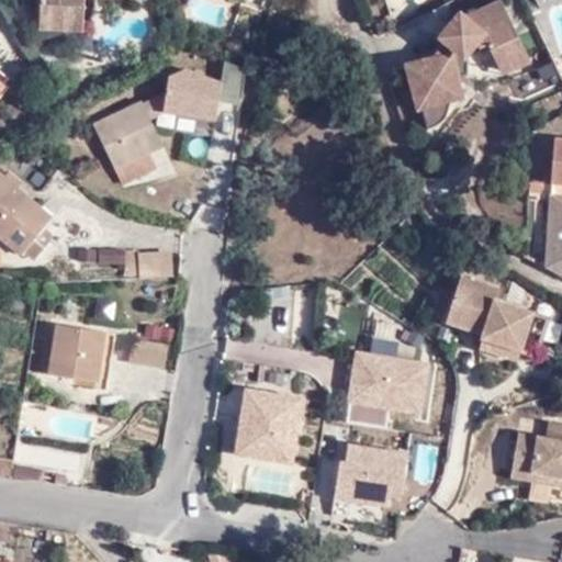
[(46,0),(45,25),(89,27),(90,0),(46,0)]
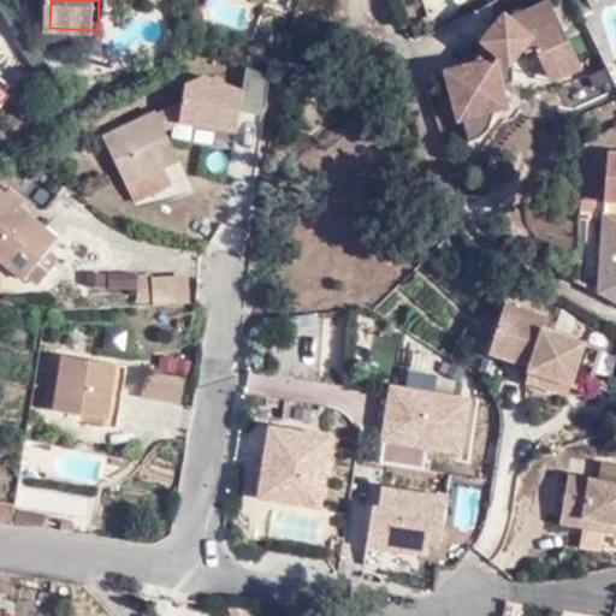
[(550,0),(510,18),(507,18),(503,19),(498,21),(495,23),(491,24),(489,28),(486,31),(484,35),(484,43),(466,67),(440,77),(456,125),(462,126),(468,148),(477,146),(486,137),(496,117),(507,102),(497,73),(501,72),(505,73),(521,66),(520,59),(538,52),(550,78),(580,66),(550,0)]
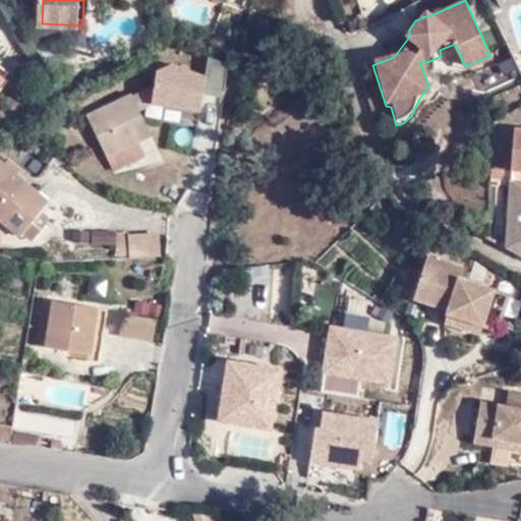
[(0,77),(9,67),(0,57),(0,77)]
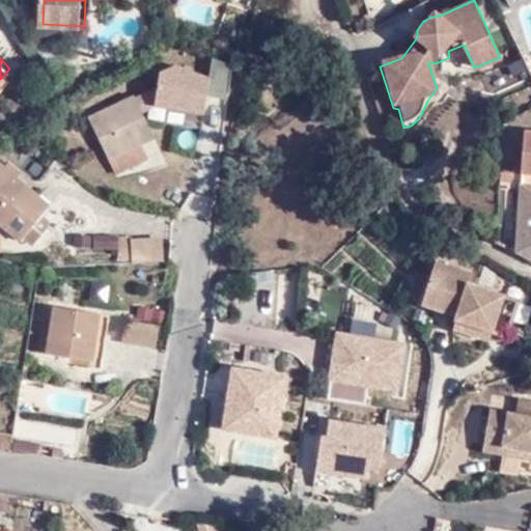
[(114,156),(149,141),(162,136),(142,89),(95,111),(114,156)]
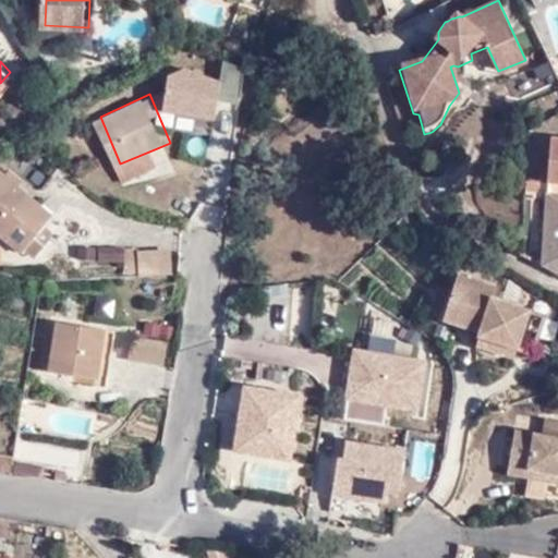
[(557,136),(552,136),(546,183),(557,184),(557,136)]
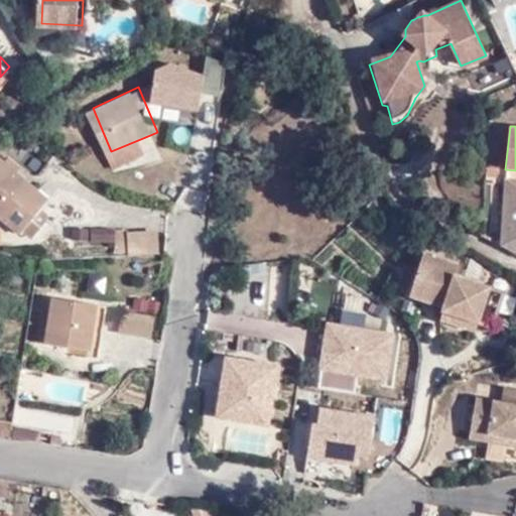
[(151,151),(145,137),(111,151),(117,166),(151,151)]
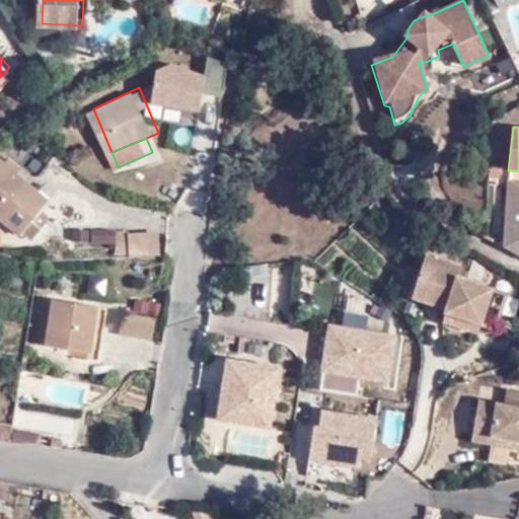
[(14,173),(15,175),(20,169),(7,159),(3,164),(4,165),(2,168),(11,177),(14,173)]
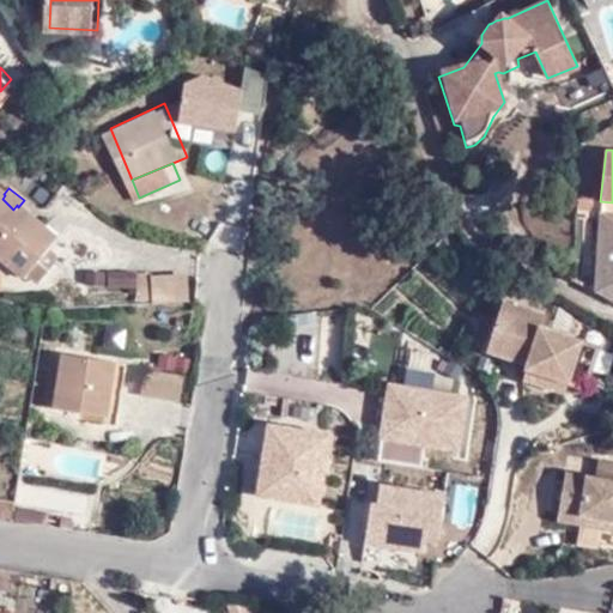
[(55,241),(18,207),(17,205),(13,210),(2,199),(5,195),(4,194),(0,190),(0,259),(22,278),(25,274),(36,284),(53,263),(50,261),(42,254),(55,241)]
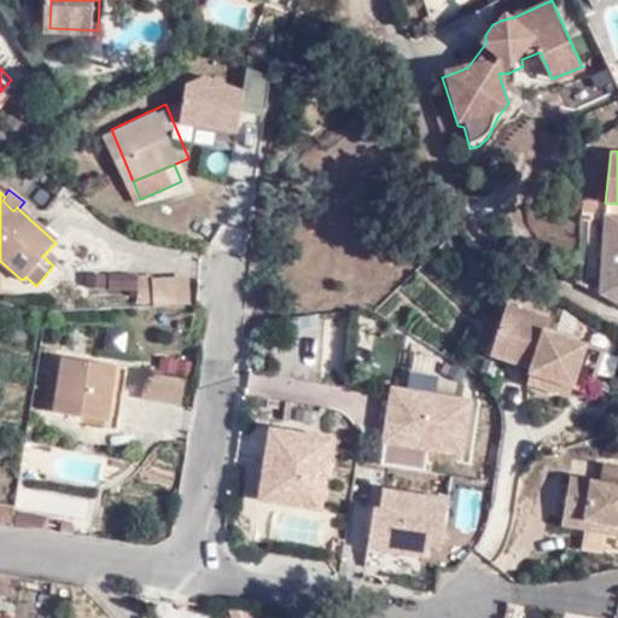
[(63,250),(56,243),(42,256),(51,263),(63,250)]
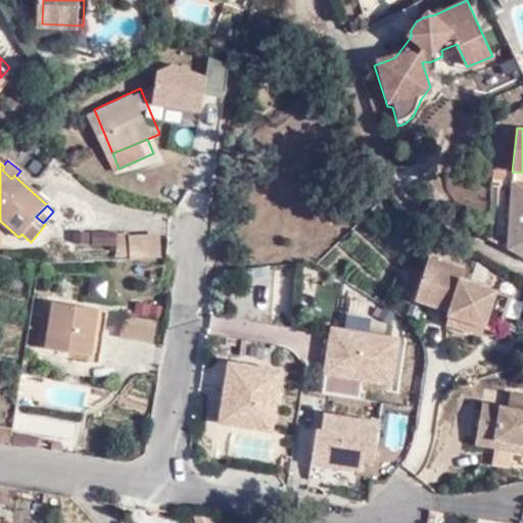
[(117,255),(116,231),(73,234),(75,257),(117,255)]
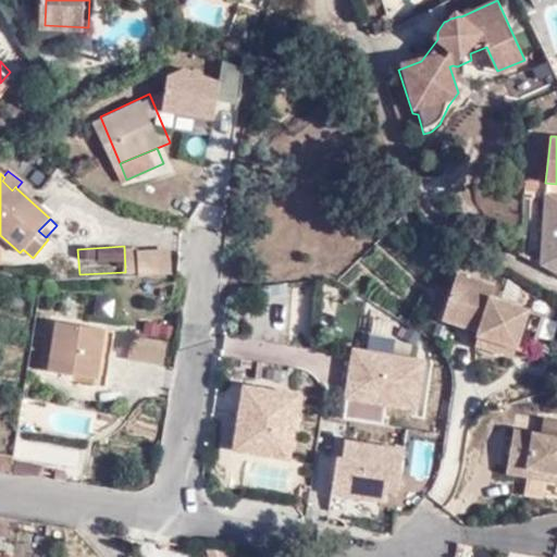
[(172,270),(171,249),(126,250),(127,271),(172,270)]
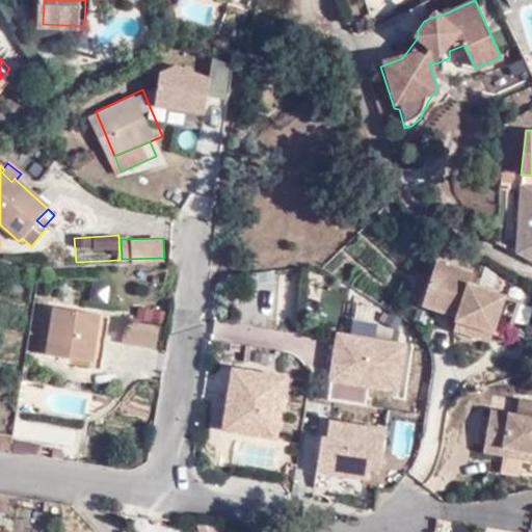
[(457,319),(490,328),(494,316),(499,318),(507,294),(472,283),(476,270),(435,256),(420,300),(459,313),(457,319)]
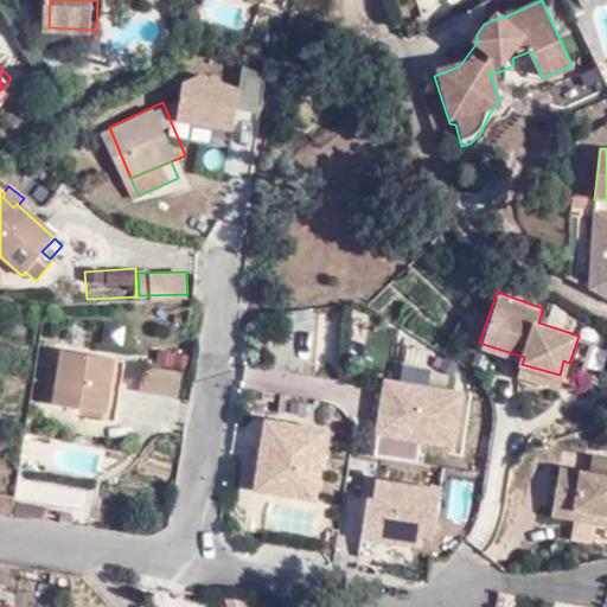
[(112,409),(120,358),(65,346),(58,397),(112,409)]
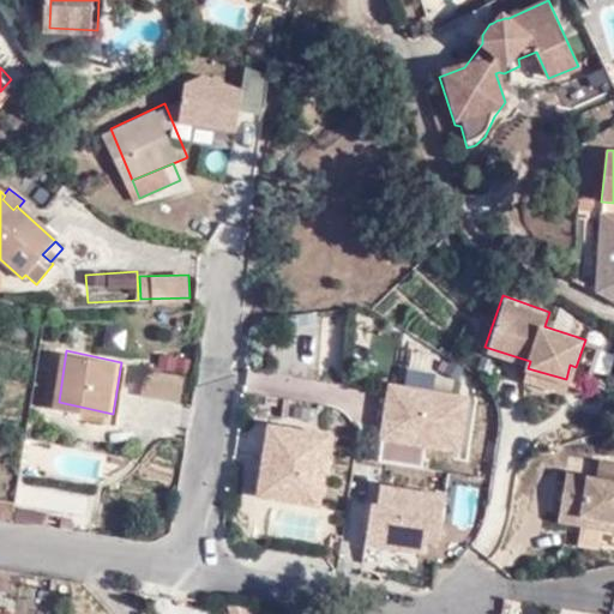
[(160,355),(157,371),(188,377),(192,361),(160,355)]
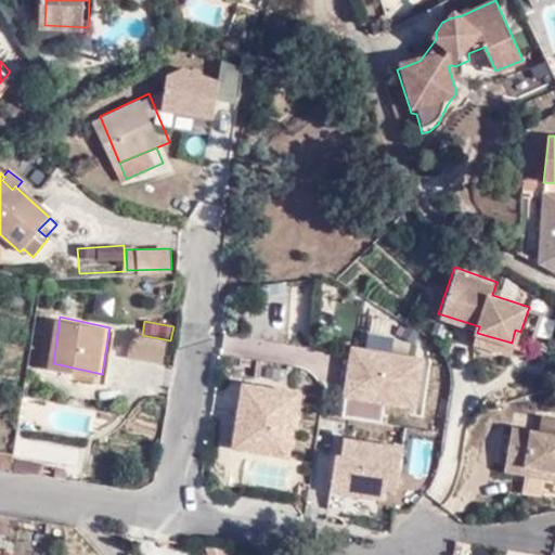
[(516,345),(512,343),(477,333),(473,343),(512,356),(516,345)]
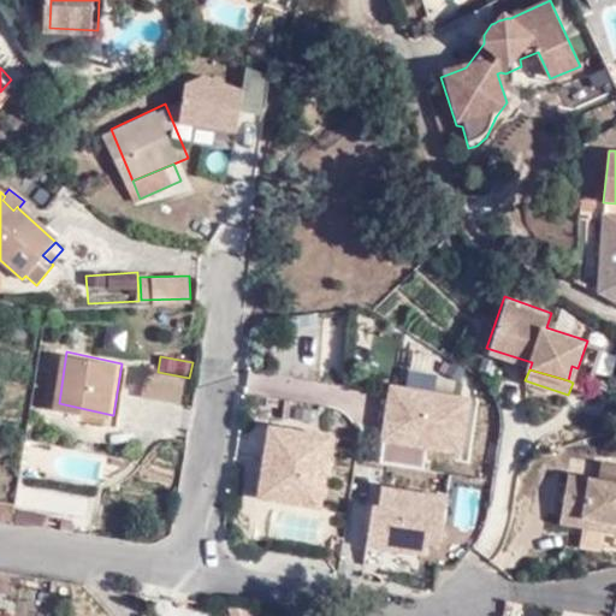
[(185,378),(146,372),(141,398),(182,404),(185,378)]
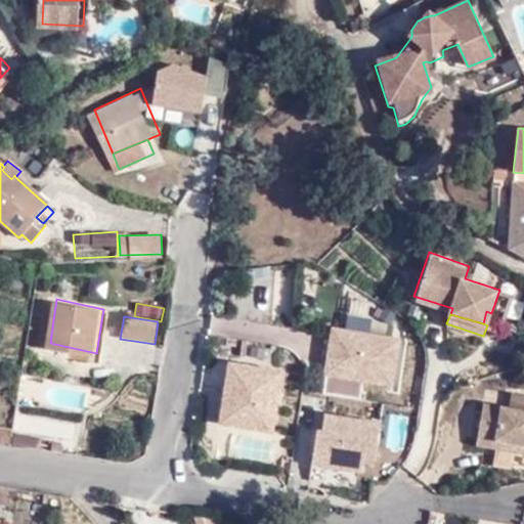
[(397,333),(338,324),(330,369),(390,381),(397,333)]
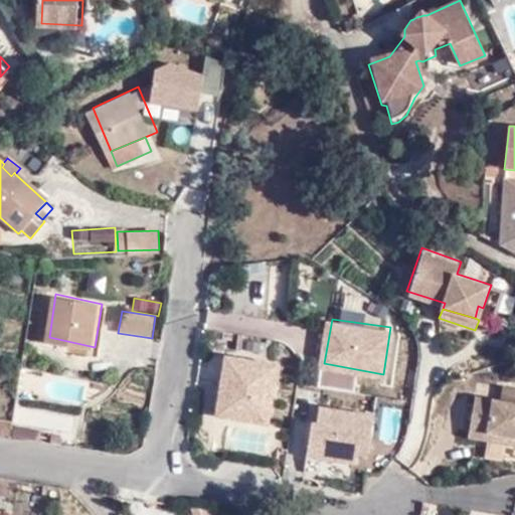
[(250,404),(248,418),(268,421),(277,360),(222,351),(214,397),(250,404)]
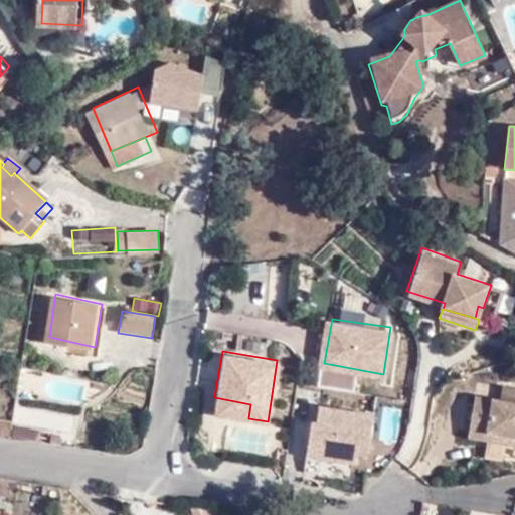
[(490,427),(514,432),(514,383),(506,382),(502,398),(476,394),(467,434),(488,438),(490,427)]
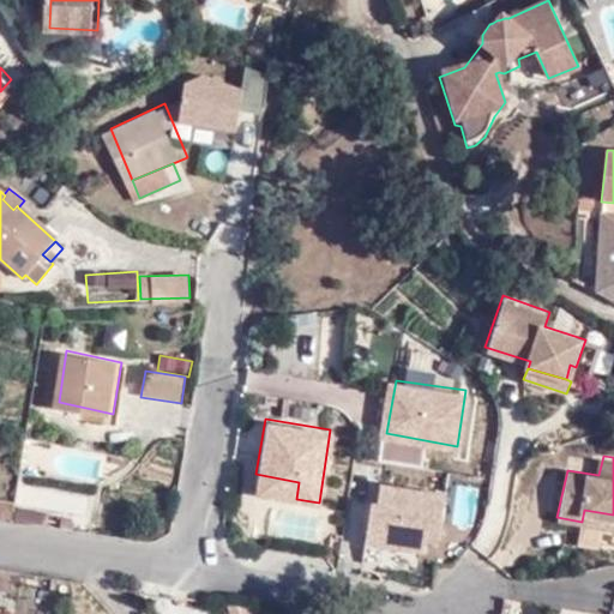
[(252,492),(296,499),(299,482),(256,474),(252,492)]
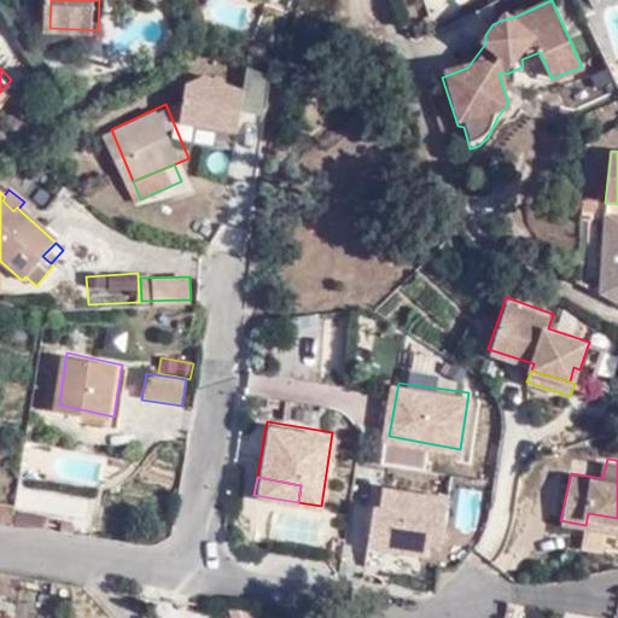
[(447,495),(380,487),(378,502),(372,502),(365,542),(425,553),(429,540),(439,541),(447,495)]
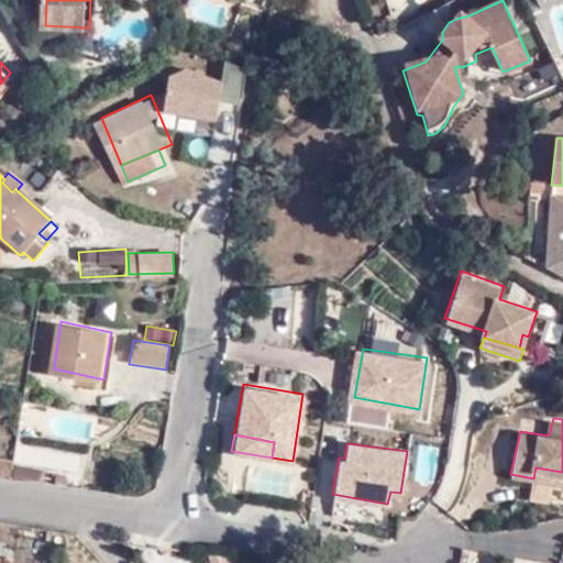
[(0,477),(12,479),(14,465),(0,463),(0,477)]
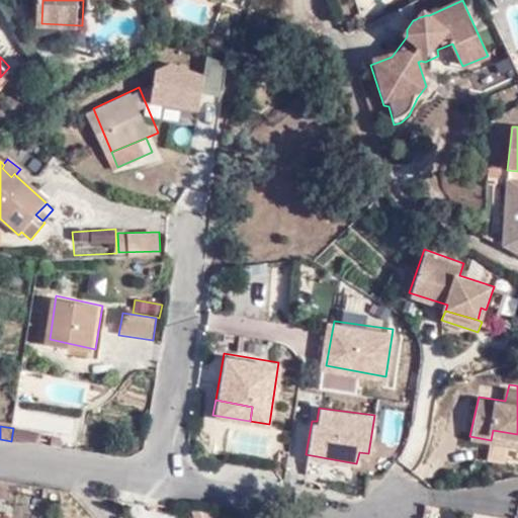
[(517,445),(517,434),(493,430),(491,440),(517,445)]
